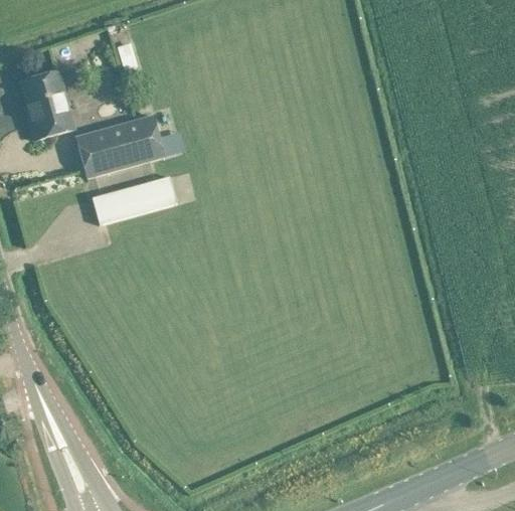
[(114,22),(107,24),(109,31),(116,29),(114,22)]
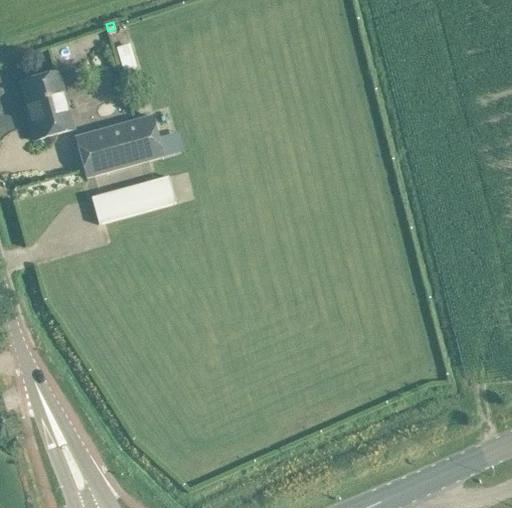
[(129,41),(116,45),(129,86),(142,81),(129,41)]
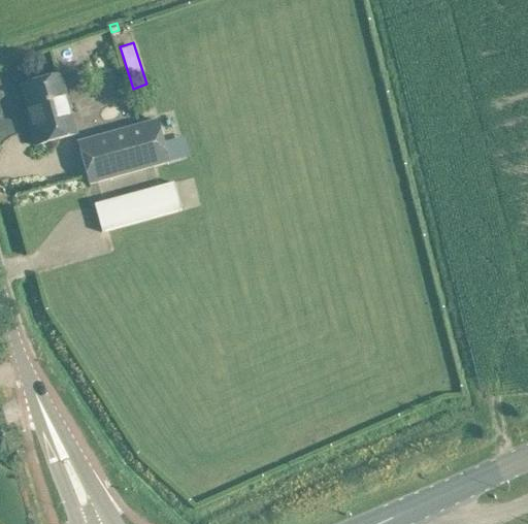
[(32,121),(28,121),(34,142),(76,131),(60,72),(22,83),(32,121)]
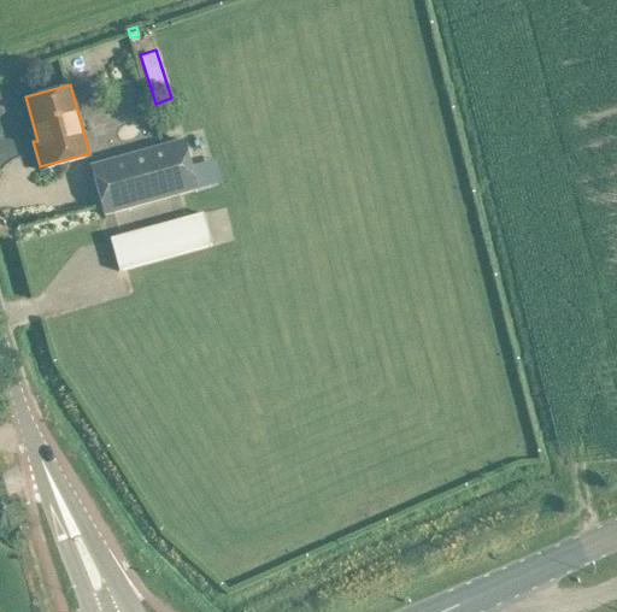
[(205,163),(193,166),(183,134),(89,162),(104,213),(198,186),(197,180),(209,176),(205,163)]
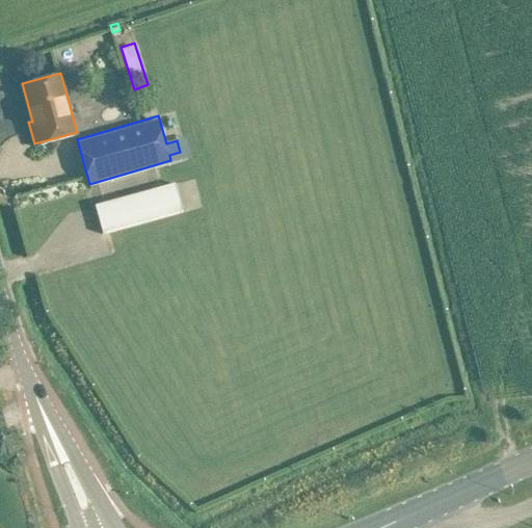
[(183,153),(202,152),(202,132),(183,132),(183,153)]
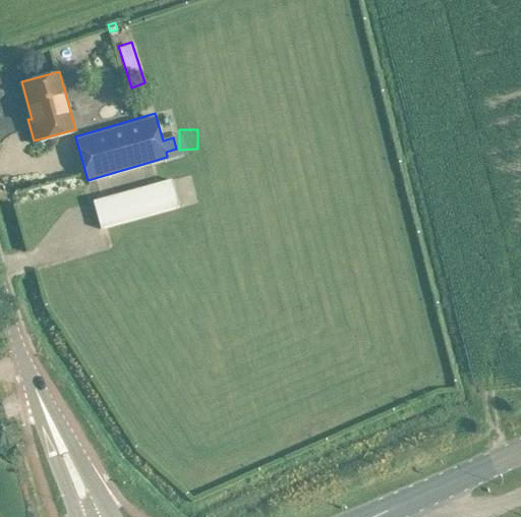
[(171,177),(93,199),(101,226),(178,204),(171,177)]
